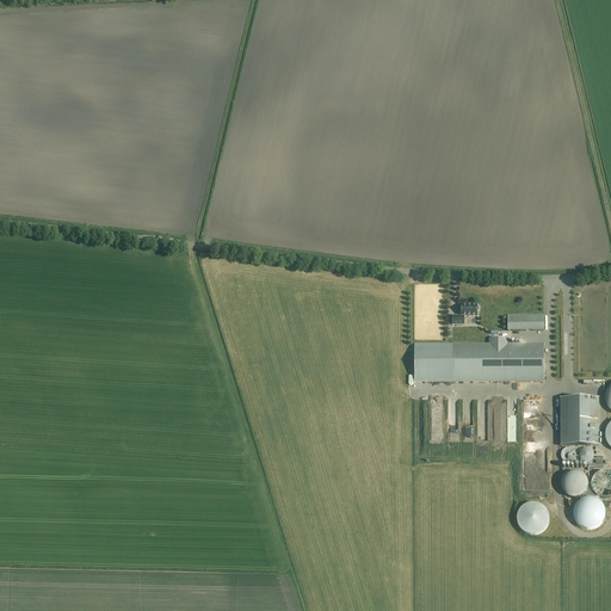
[(477,307),(477,304),(461,304),(461,316),(452,316),(452,326),(464,326),(464,318),(477,318),(477,312),(479,312),(479,307),(477,307)]
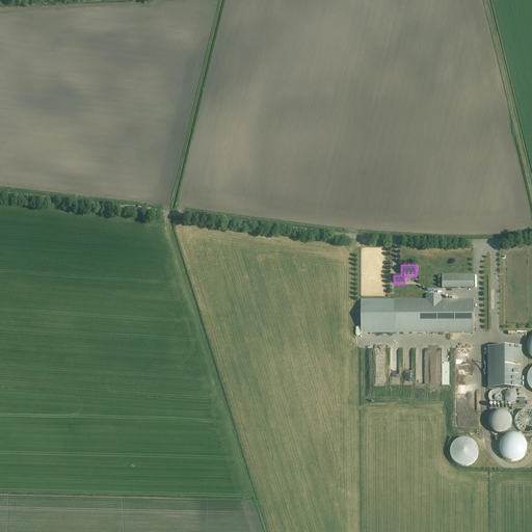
[(443,275),(443,289),(474,289),(474,275),(443,275)]
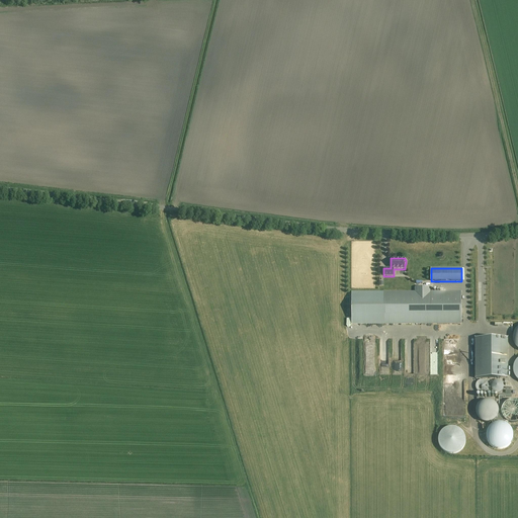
[(383,290),(383,324),(461,324),(461,290),(430,290),(430,287),(415,287),(415,290),(383,290)]
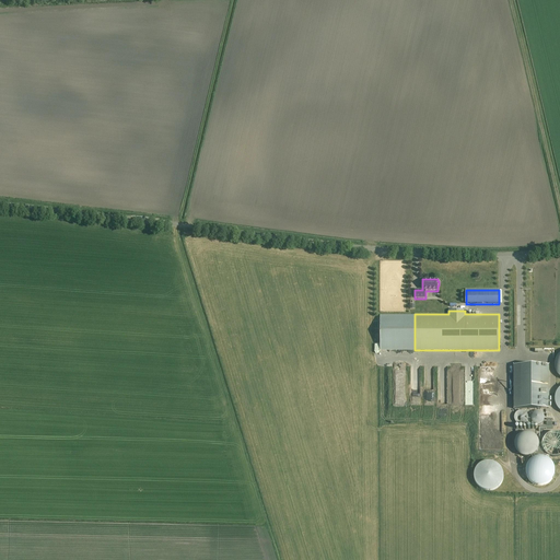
[(381,350),(415,350),(415,317),(380,317),(381,350)]
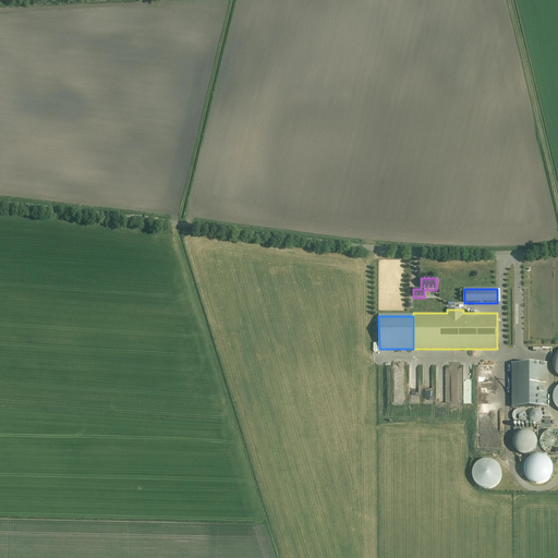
[(547,408),(547,364),(511,364),(512,408),(547,408)]
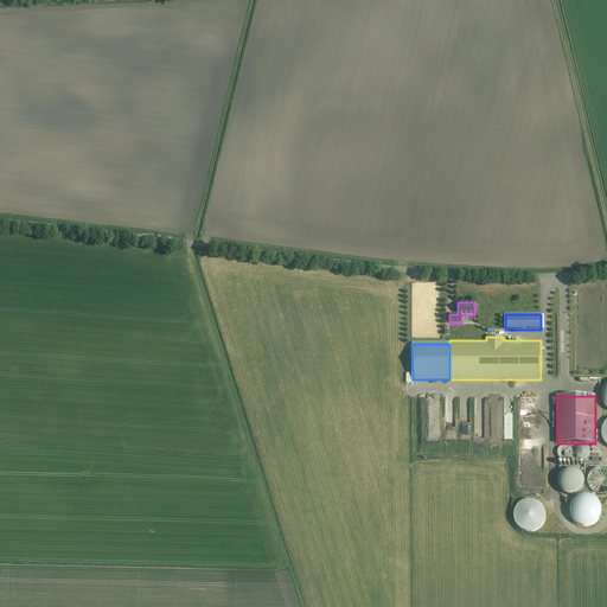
[(569,447),(566,446),(562,446),(560,448),(557,451),(557,454),(558,457),(561,459),(564,460),(567,460),(570,459),(572,455),(573,452),(572,449),(569,447)]
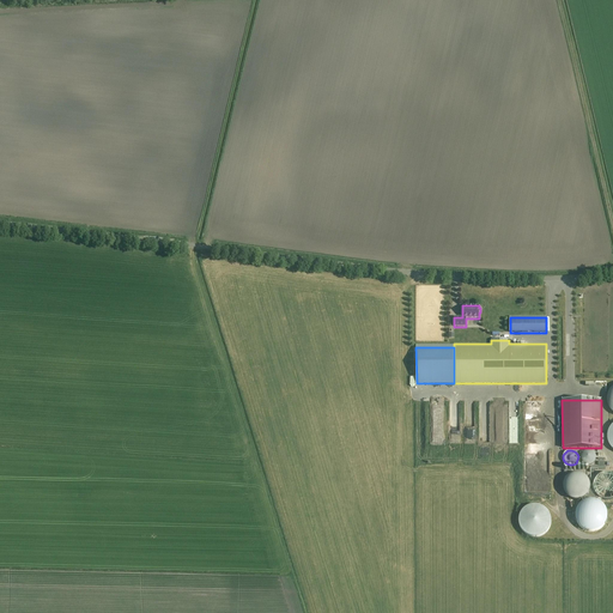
[(595,455),(594,453),(590,450),(588,450),(584,450),(582,453),(581,456),(581,460),(582,462),(586,465),(588,465),(592,465),(594,462),(595,459),(595,455)]
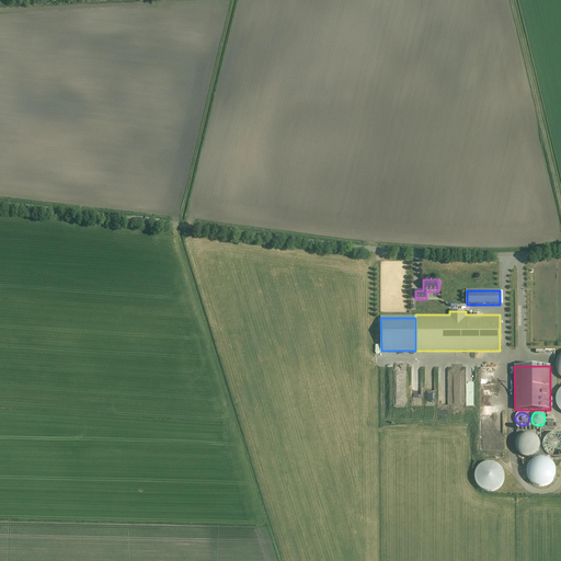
[(538,438),(534,435),(528,433),(523,434),(518,437),(516,442),(515,447),(517,453),(522,456),(526,458),(531,457),(537,454),(539,449),(540,444),(538,438)]
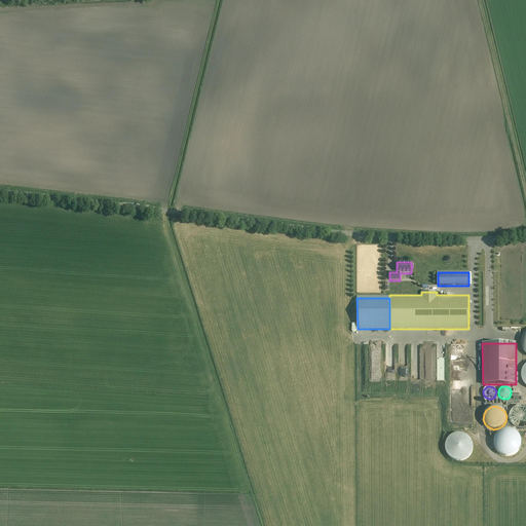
[(525,407),(523,406),(519,406),(516,407),(513,409),(511,412),(510,416),(510,419),(511,423),(513,425),(516,428),(519,429),(523,429),(525,428),(525,427),(525,407)]
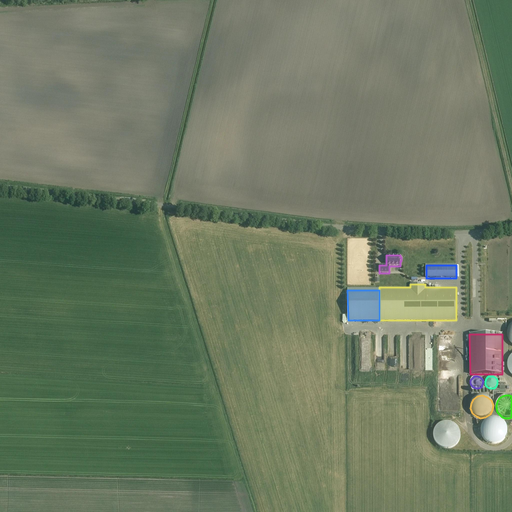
[(507,436),(508,431),(507,426),(504,422),(500,419),(496,417),(491,418),(486,420),(483,423),(481,428),(481,433),(482,437),(486,441),(490,444),(495,444),(500,443),(504,440),(507,436)]
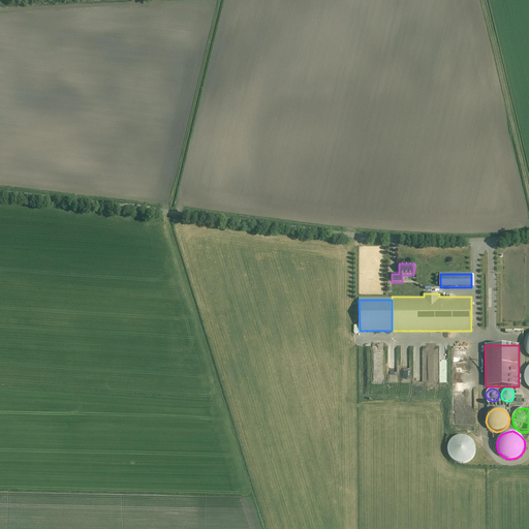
[(465,464),(468,464),(471,463),(473,462),(475,461),(477,459),(479,457),(480,454),(480,452),(481,448),(480,445),(480,443),(479,440),(477,438),(475,436),(473,435),(471,434),(468,433),(465,433),(463,433),(460,434),(458,435),(455,436),(454,438),(452,440),(450,443),(449,445),(449,448),(449,452),(450,454),(452,457),(454,459),(455,461),(458,462),(460,463),(463,464),(465,464)]
